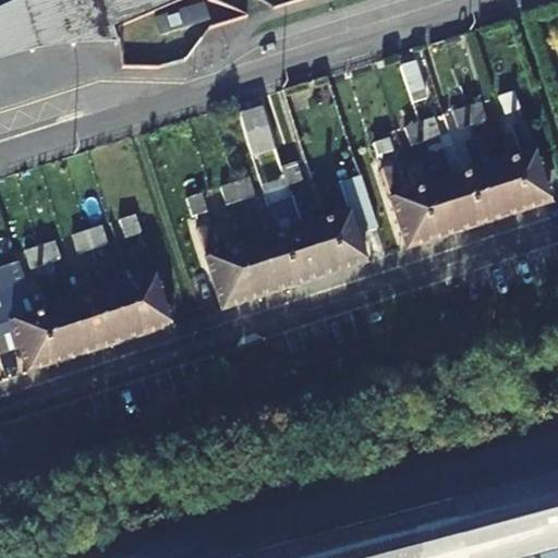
[(513,94),(499,98),(506,117),(520,112),(513,94)]
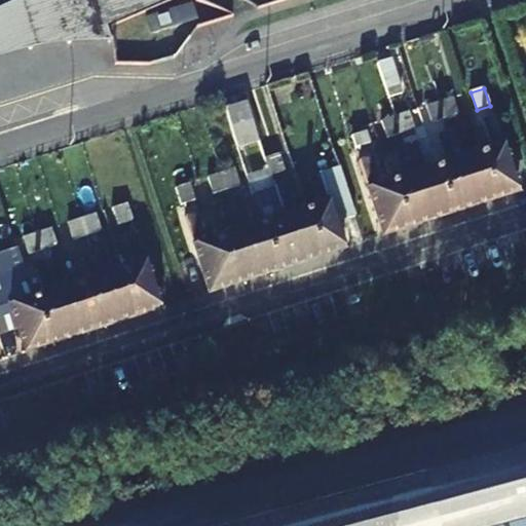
[(440,103),(446,120),(459,115),(453,98),(440,103)]
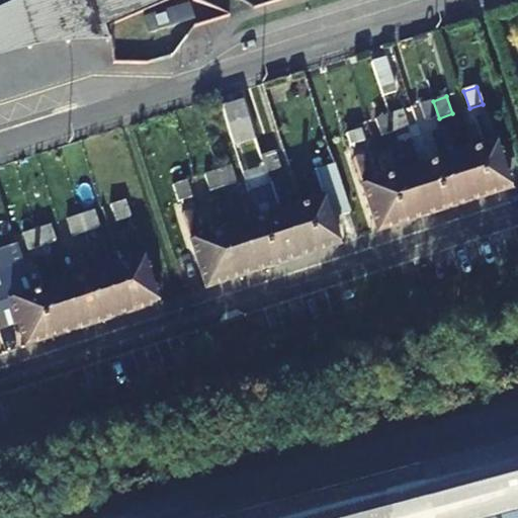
[(421,105),(426,122),(439,118),(433,101),(421,105)]
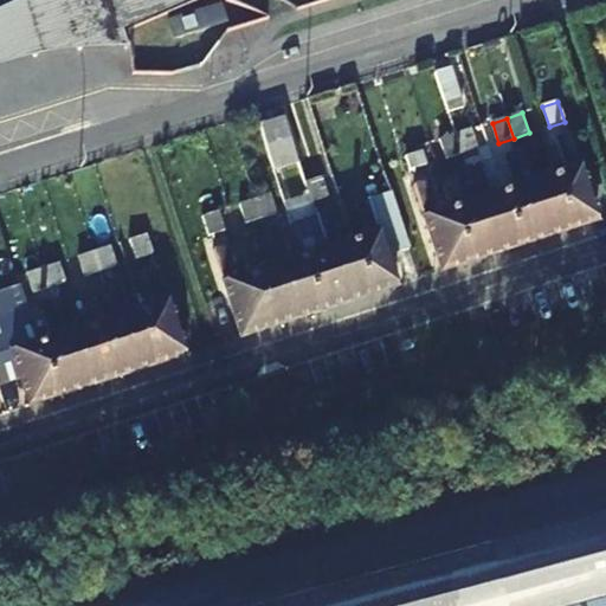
[(295,150),(285,120),(262,127),(276,172),(300,165),(295,150)]
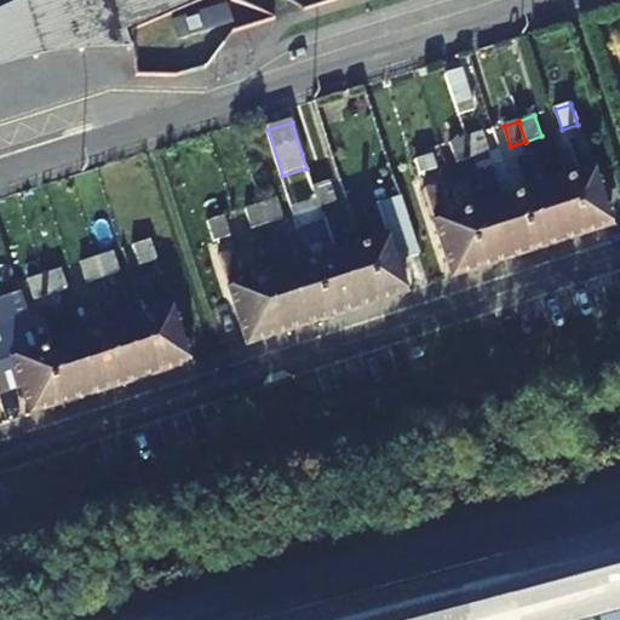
[(488,154),(481,133),(465,138),(472,159),(488,154)]
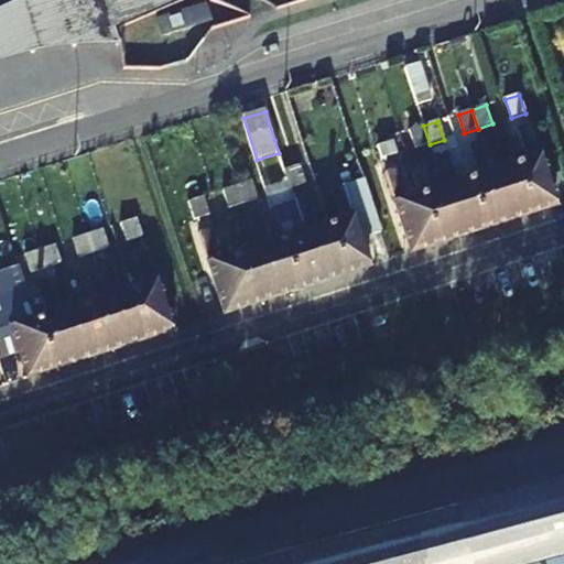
[(423,126),(411,130),(415,149),(430,144),(423,126)]
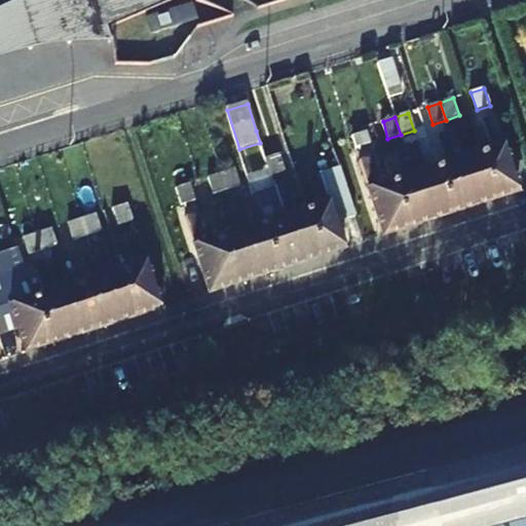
[(492,142),(494,148),(480,153),(495,200),(519,192),(494,118),(482,122),(489,143),(492,142)]
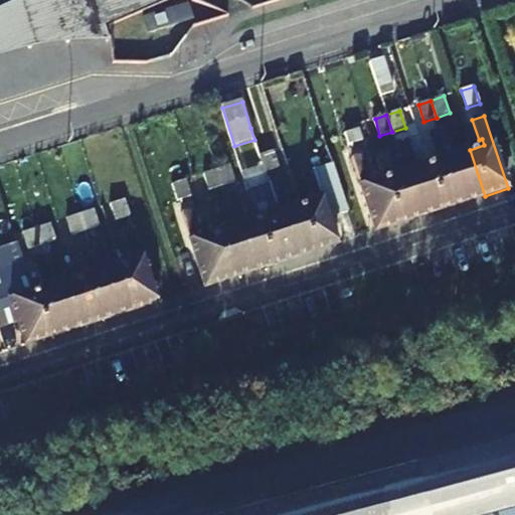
[(356,125),(343,130),(348,146),(361,142),(356,125)]
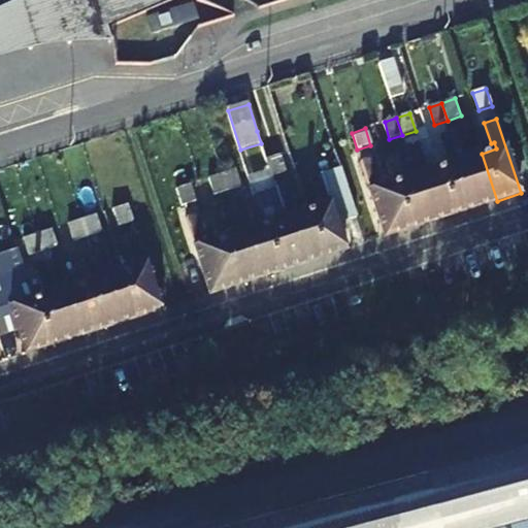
[(462,129),(452,133),(474,207),(497,201),(482,154),(467,159),(466,153),(469,152),(462,129)]
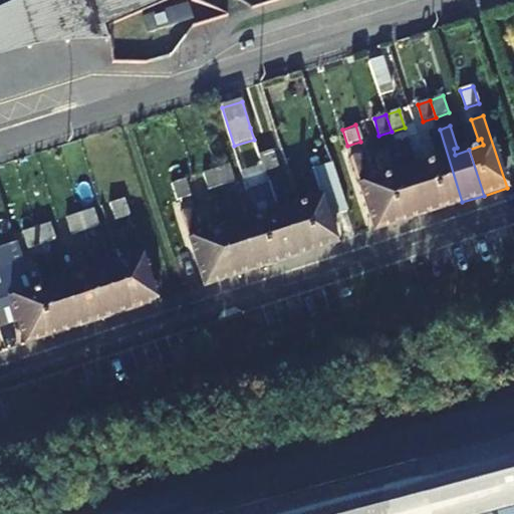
[(442,209),(462,202),(440,130),(429,133),(436,154),(437,154),(439,160),(427,164),(442,209)]
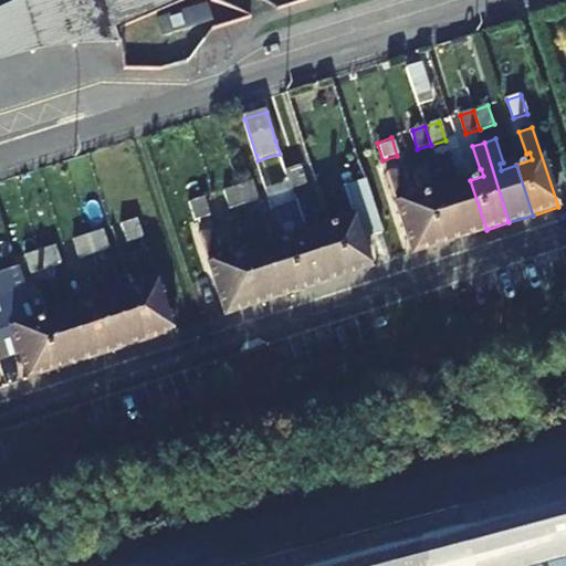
[(449,154),(436,158),(461,239),(486,230),(470,180),(454,186),(452,179),(456,178),(449,154)]
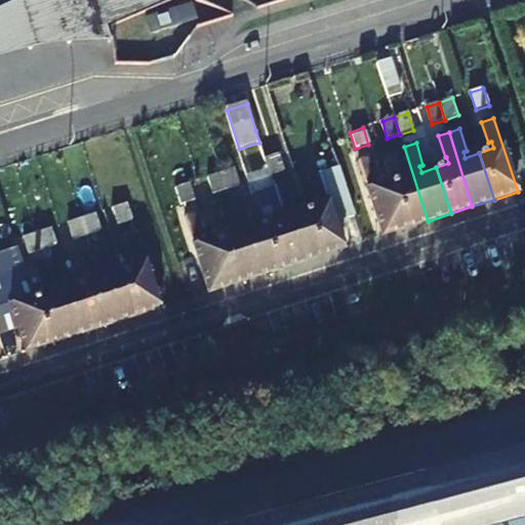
[(311,145),(298,149),(304,165),(316,162),(311,145)]
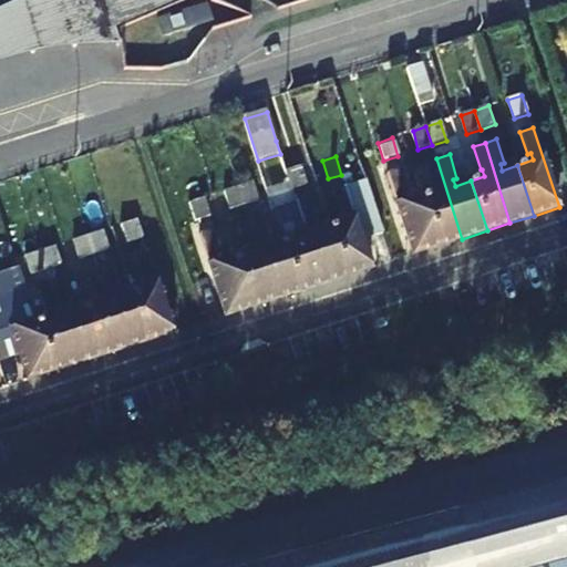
[(437,192),(422,197),(439,246),(462,239),(436,158),(424,163),(432,186),(435,185),(437,192)]
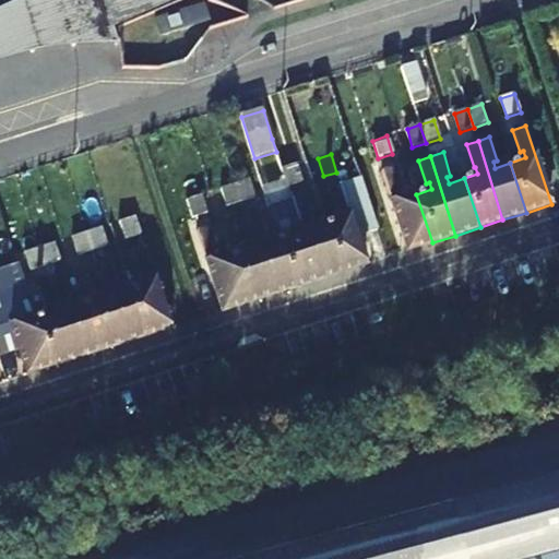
[(301,183),(296,165),(282,169),(288,189),(301,183)]
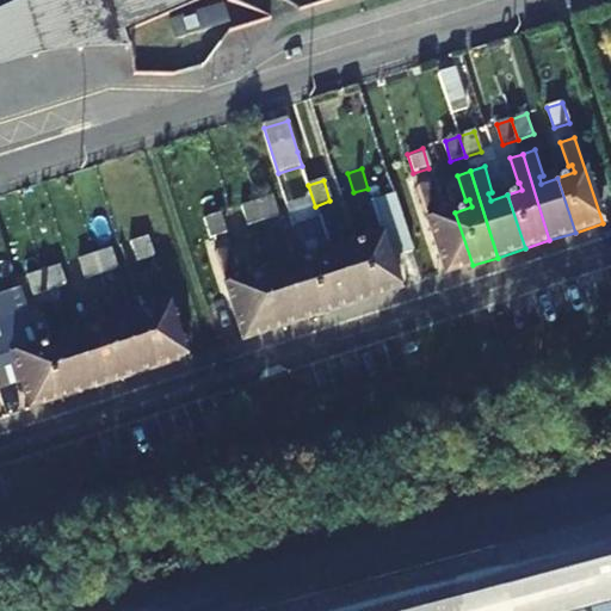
[(445,275),(473,265),(455,213),(437,218),(434,210),(439,209),(431,184),(418,187),(445,275)]
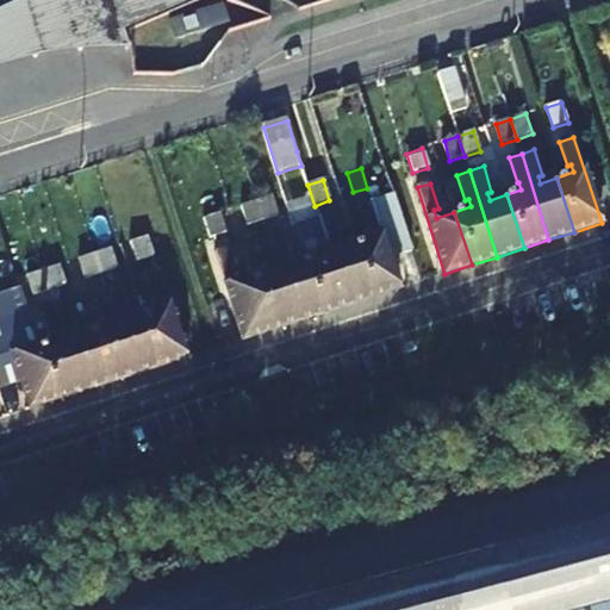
[(279,217),(273,197),(256,201),(263,222),(279,217)]
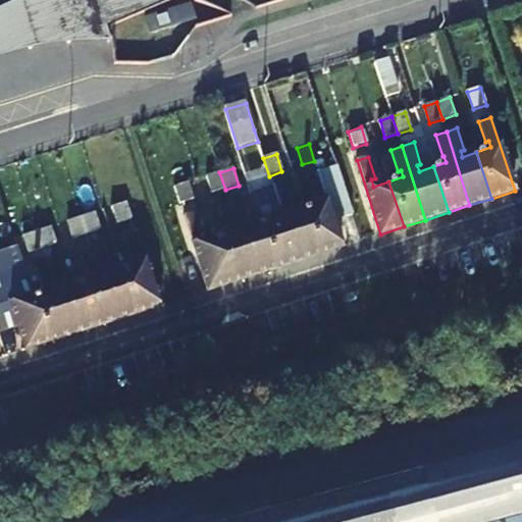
[(219,172),(207,176),(213,194),(225,190),(219,172)]
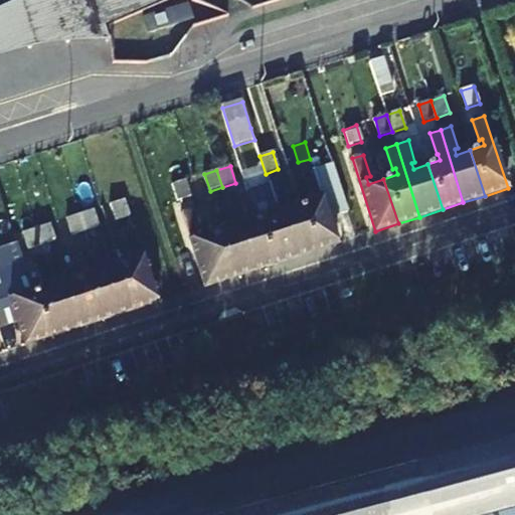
[(314,194),(316,200),(300,205),(315,250),(338,243),(315,171),(304,174),(310,195),(314,194)]
